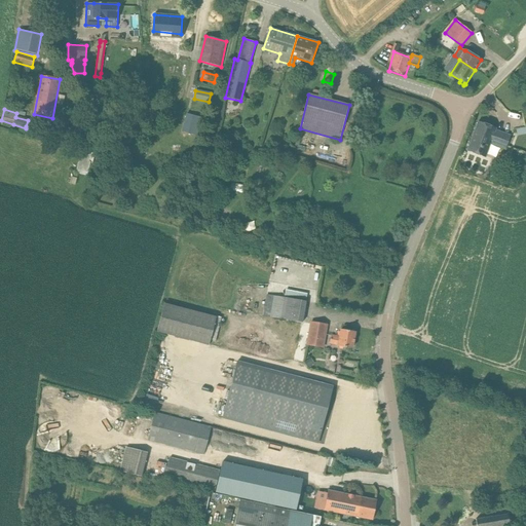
[(187,114),(182,133),(199,137),(204,118),(187,114)]
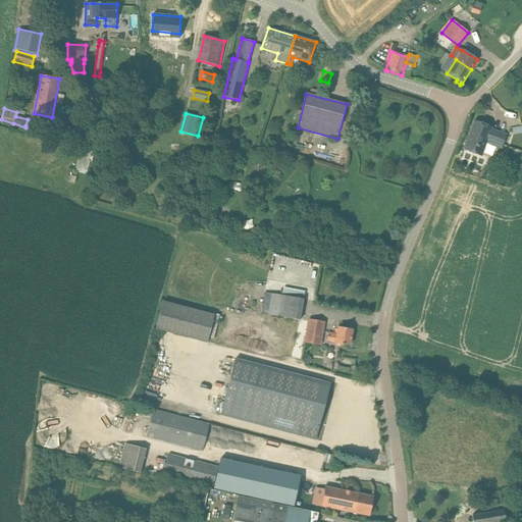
[(492,127),(474,121),(464,150),(481,156),(486,143),(502,148),(507,135),(491,129),(492,127)]
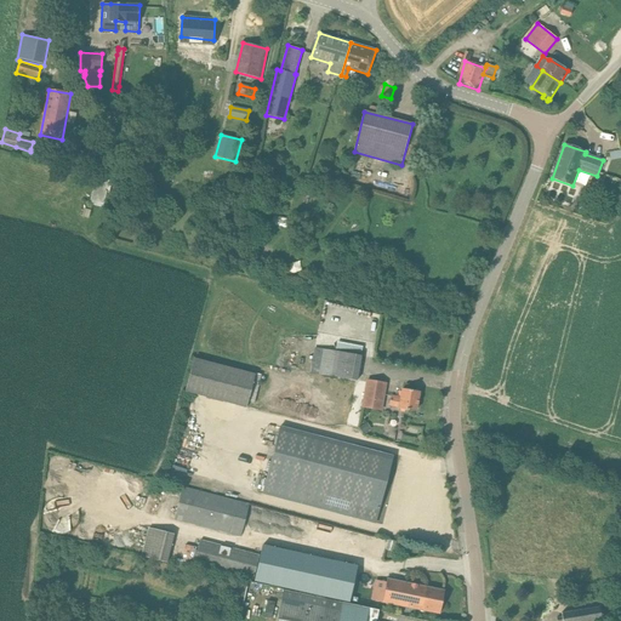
[(620,158),(620,151),(610,153),(611,160),(620,158)]
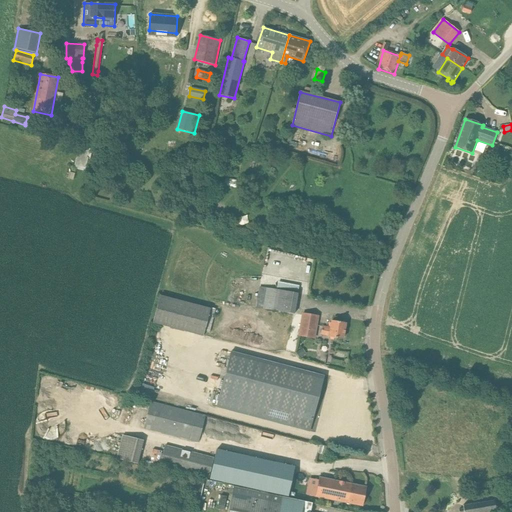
[(86,171),(90,154),(78,151),(74,168),(86,171)]
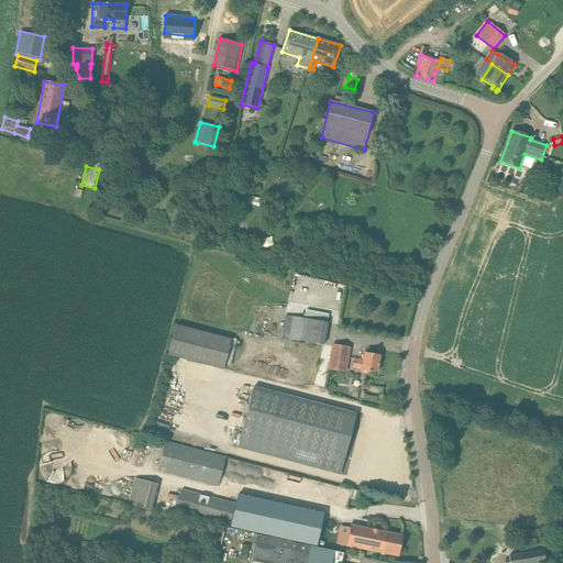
[(304,318),(285,316),(282,339),(323,345),(329,315),(305,310),(304,318)]
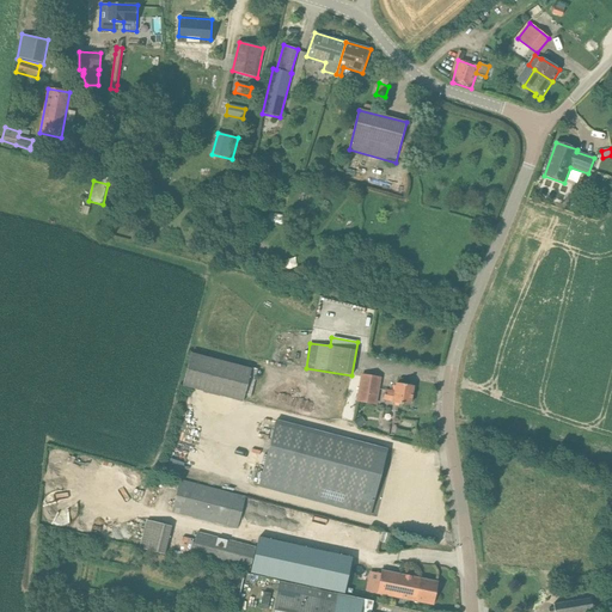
[(191,353),(183,386),(243,402),(251,368),(191,353)]
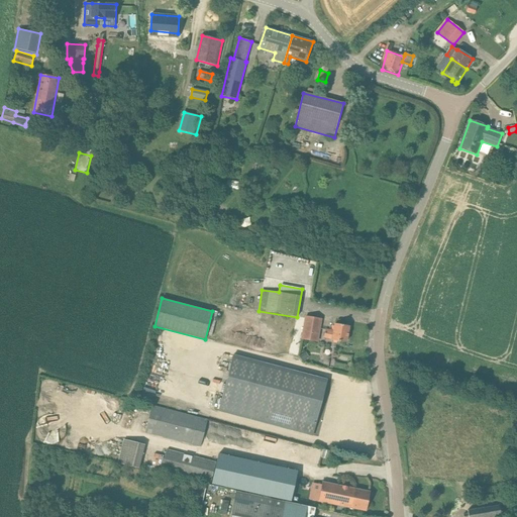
[(305,316),(301,339),(318,342),(322,319),(305,316)]
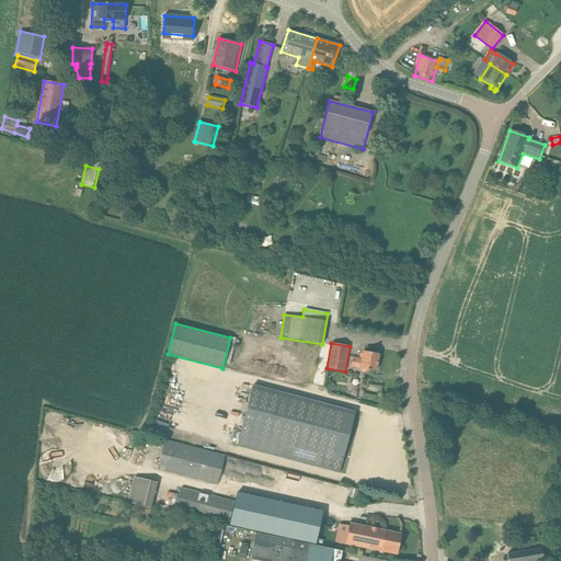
[(376,370),(379,354),(364,352),(362,359),(353,358),(352,365),(361,367),(362,369),(369,371),(369,369),(376,370)]
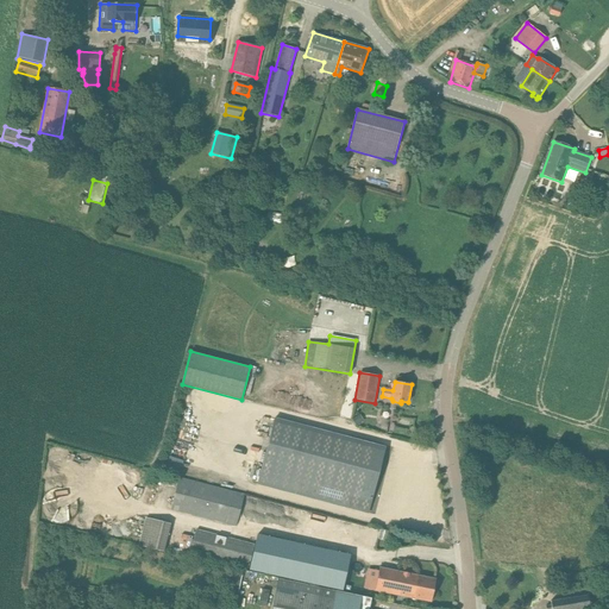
[(353,420),(357,426),(364,421),(360,415),(353,420)]
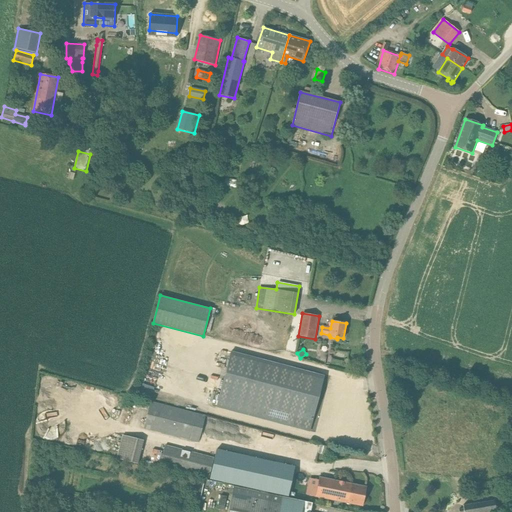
[(324,376),(230,352),(216,407),(309,431),(324,376)]
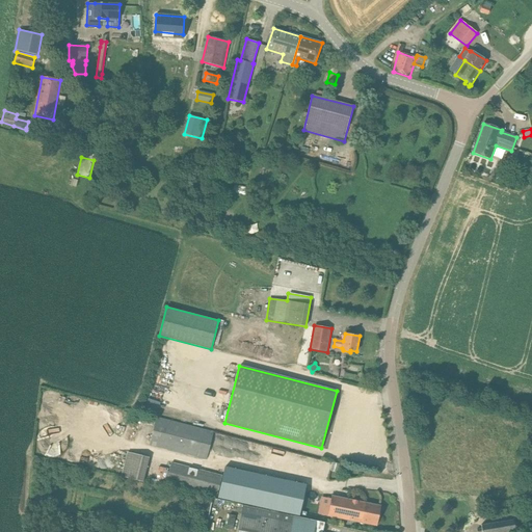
[(207,460),(209,453),(213,436),(214,432),(157,418),(150,445),(207,460)]
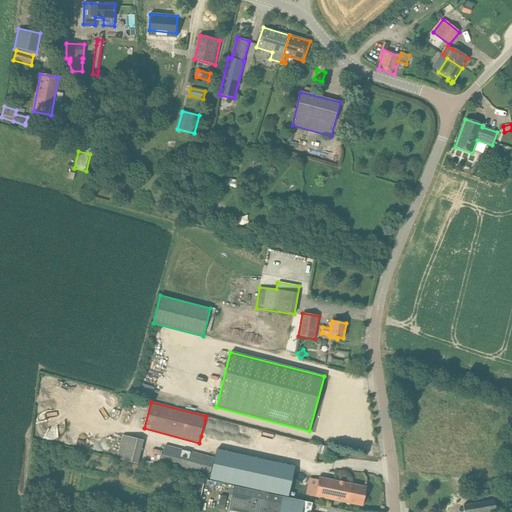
[(138,464),(144,441),(124,436),(118,459),(138,464)]
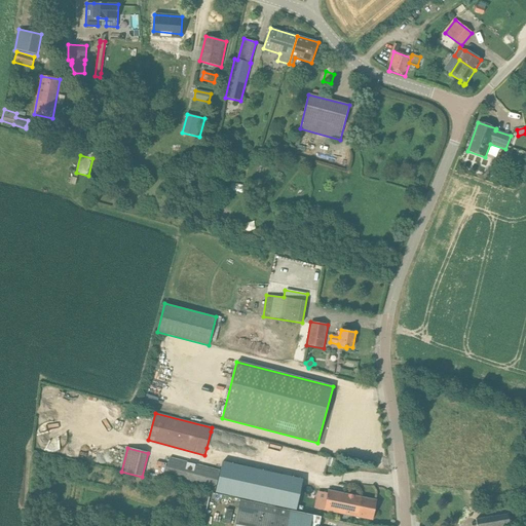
[(336,459),(330,457),(328,465),(334,466),(336,459)]
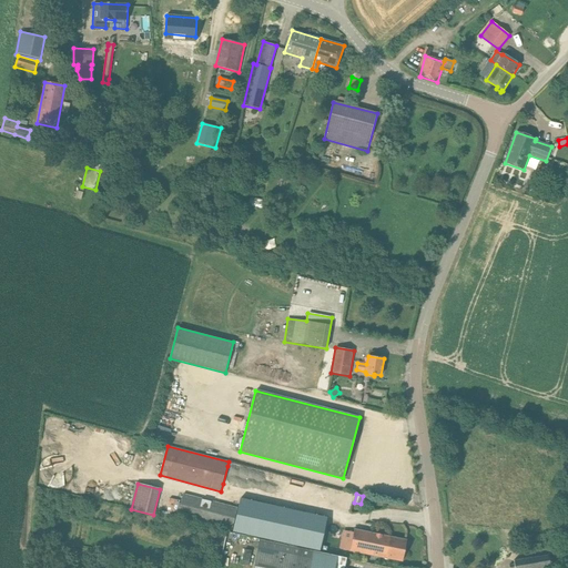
[(237,509),(183,495),(179,514),(159,510),(158,517),(179,521),(179,516),(232,530),(237,509)]
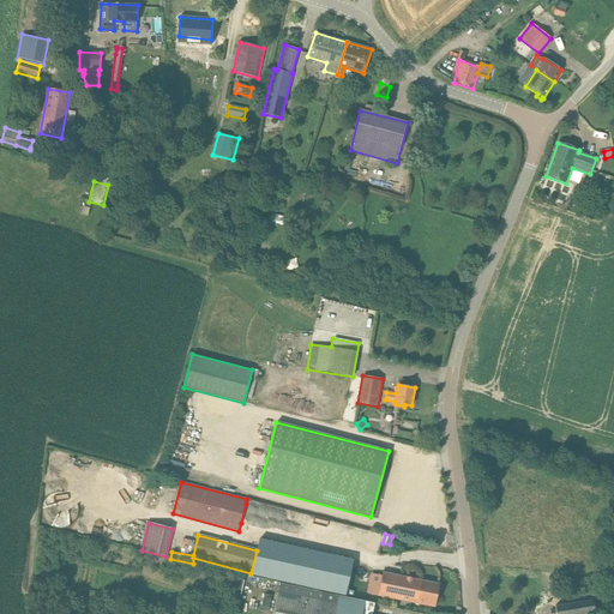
[(259,540),(252,576),(345,595),(354,560),(259,540)]
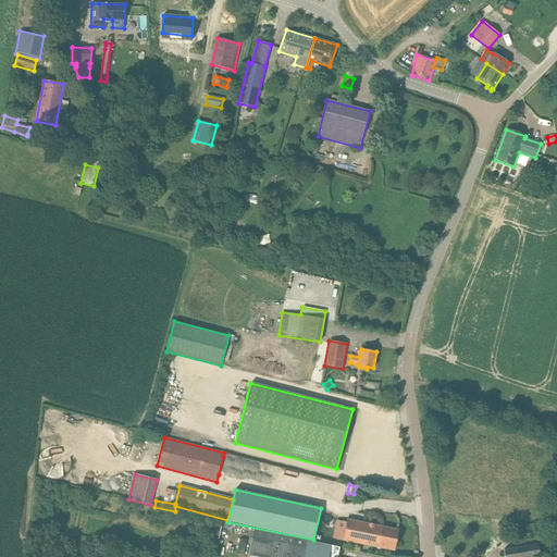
[(394,551),(398,530),(347,520),(333,517),(330,537),(343,540),(343,541),(394,551)]
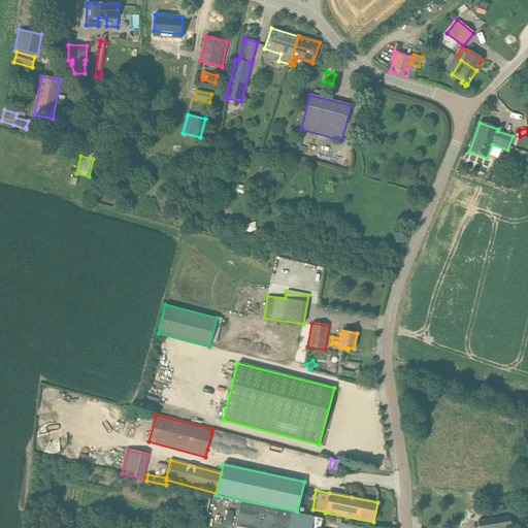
[(196,510),(206,513),(209,498),(199,495),(196,510)]
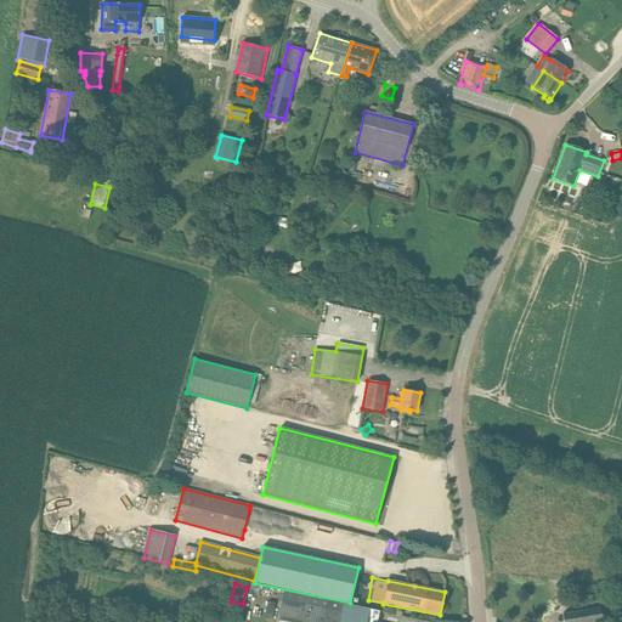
[(277,621),(377,621),(379,611),(284,592),(282,603),(277,621)]
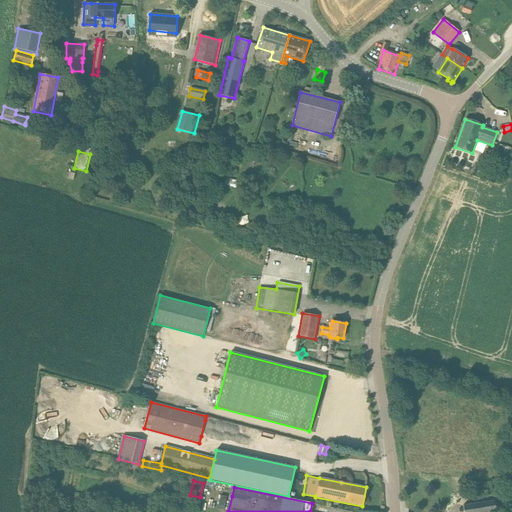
[(218,509),(224,510),(227,496),(220,495),(218,509)]
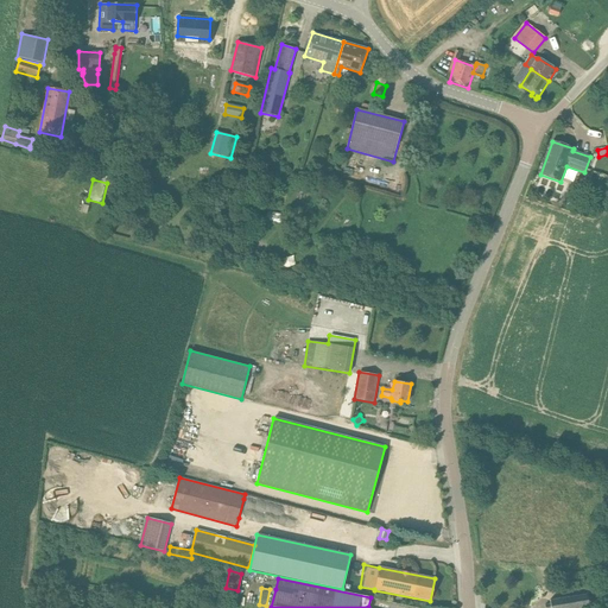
[(575,596),(550,600),(550,605),(545,605),(545,607),(589,607),(593,605),(594,606),(595,605),(593,603),(593,600),(594,599),(593,597),(591,600),(588,595),(588,593),(587,593),(587,595),(578,596),(578,594),(575,594),(575,596)]
